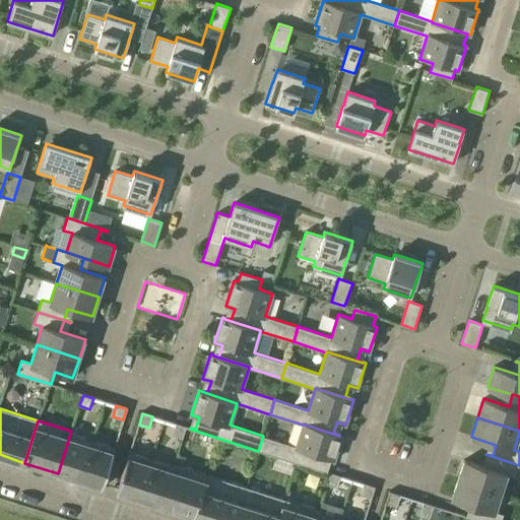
[(263,436),(258,451),(327,472),(327,471),(322,469),(325,458),(334,461),(342,436),(339,435),(339,436),(303,424),(303,425),(297,446),(263,436)]
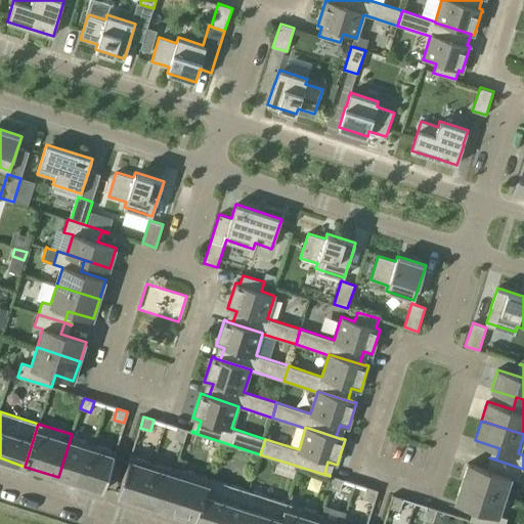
[(184,442),(187,431),(177,428),(174,439),(184,442)]
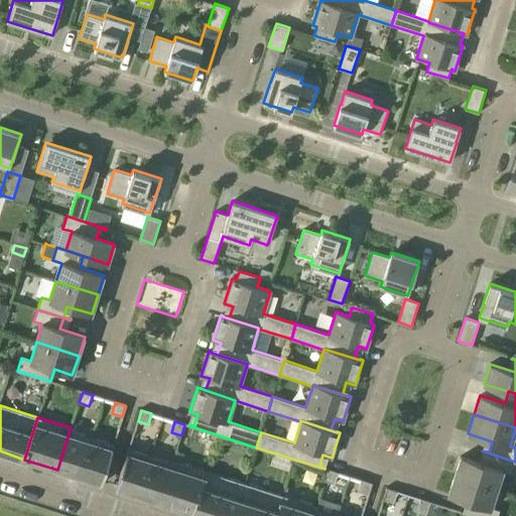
[(80,477),(92,437),(71,431),(72,428),(71,427),(57,470),(80,477)]
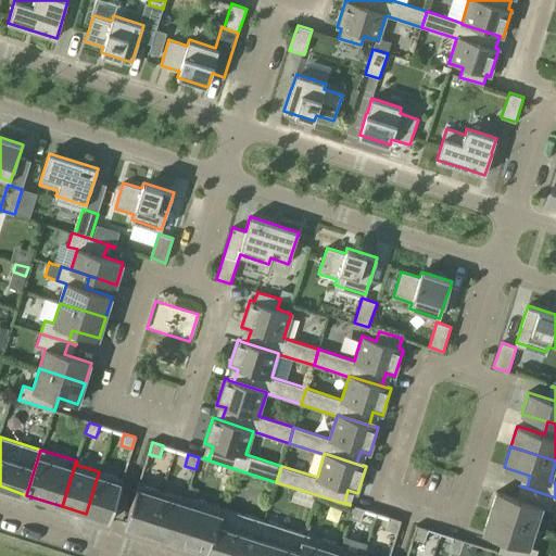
[(123,479),(122,479),(99,471),(86,514),(110,521),(123,479)]
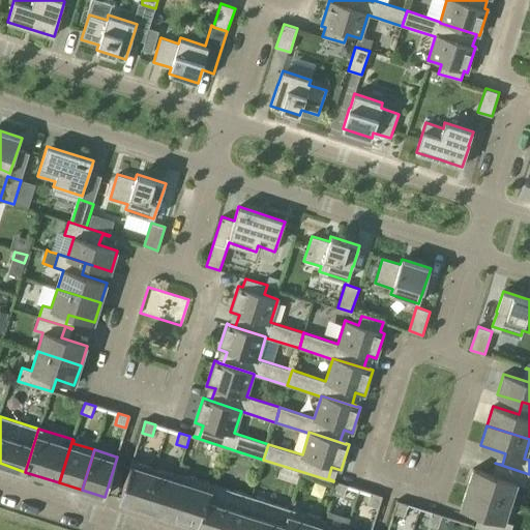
[(155,469),(133,462),(131,462),(119,501),(142,509),(155,469)]
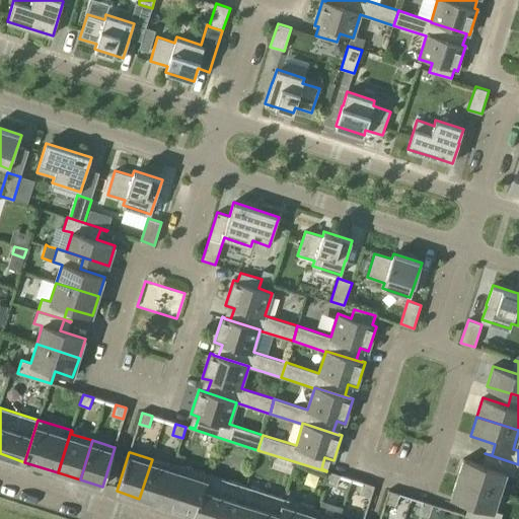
[(457,478),(500,492),(506,473),(514,476),(518,464),(485,453),(485,454),(492,456),(488,467),(463,459),(457,478)]
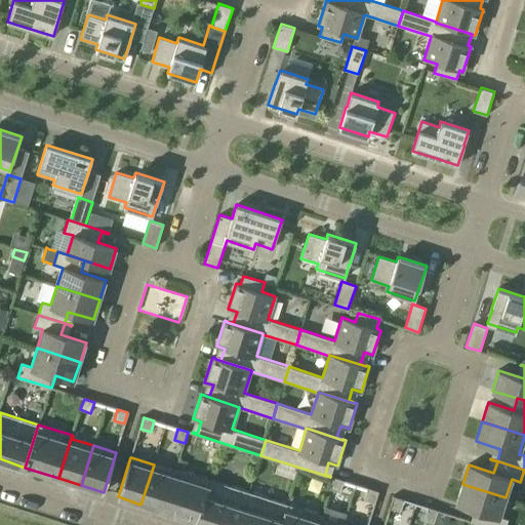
[(163,512),(176,469),(175,469),(174,472),(154,465),(140,505),(163,512)]
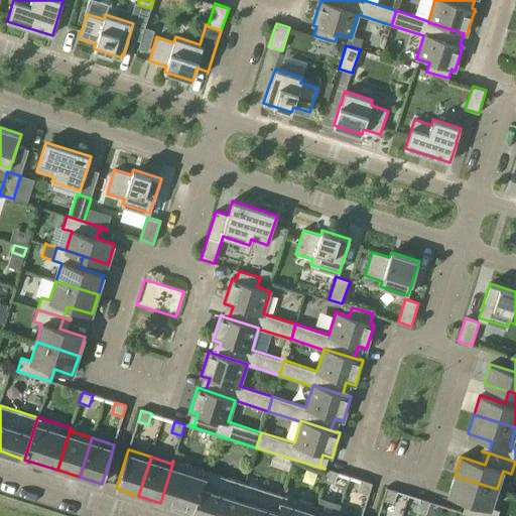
[(192,513),(207,471),(173,461),(160,503),(192,513)]
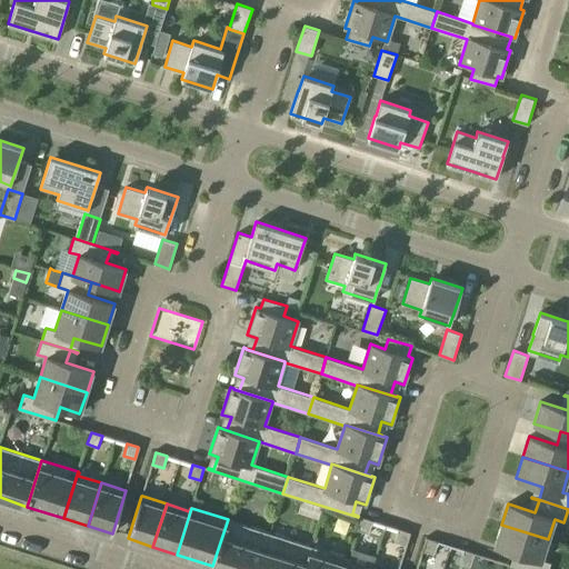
[(369,533),(372,521),(361,518),(358,530),(369,533)]
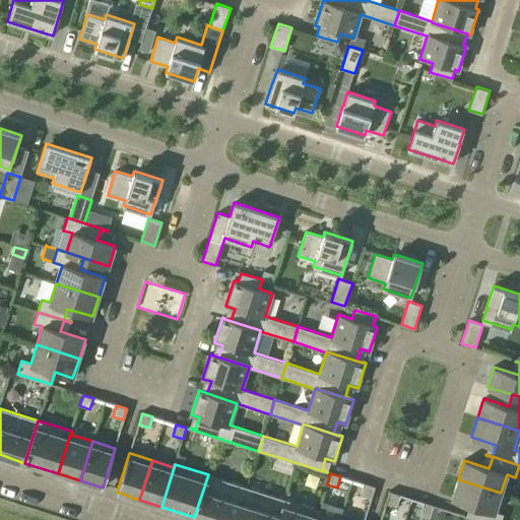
[(203,519),(236,519),(247,486),(208,474),(194,517),(203,519)]
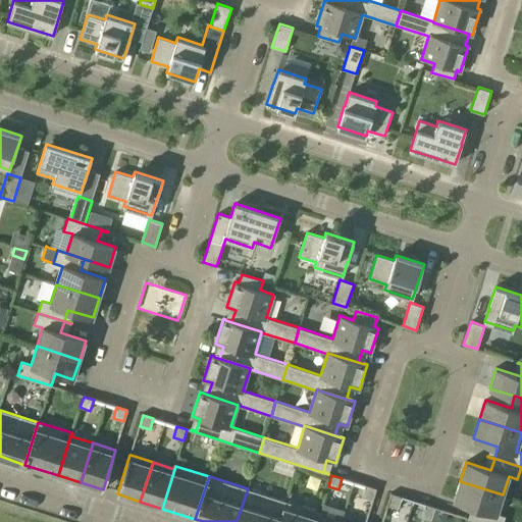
[(497,513),(503,494),(460,481),(454,501),(471,506),(468,519),(478,521),(503,521),(505,516),(497,513)]
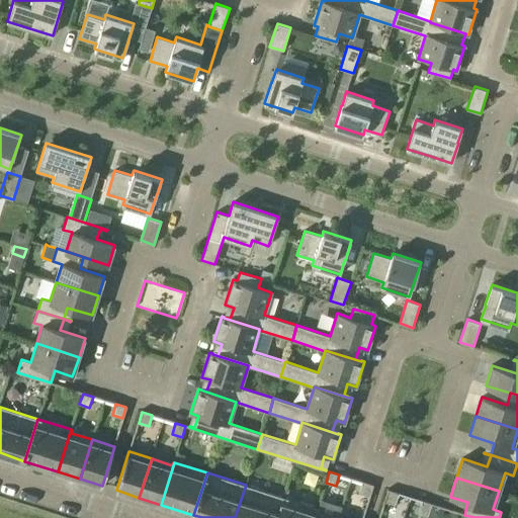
[(359,494),(368,497),(372,486),(362,483),(359,494)]
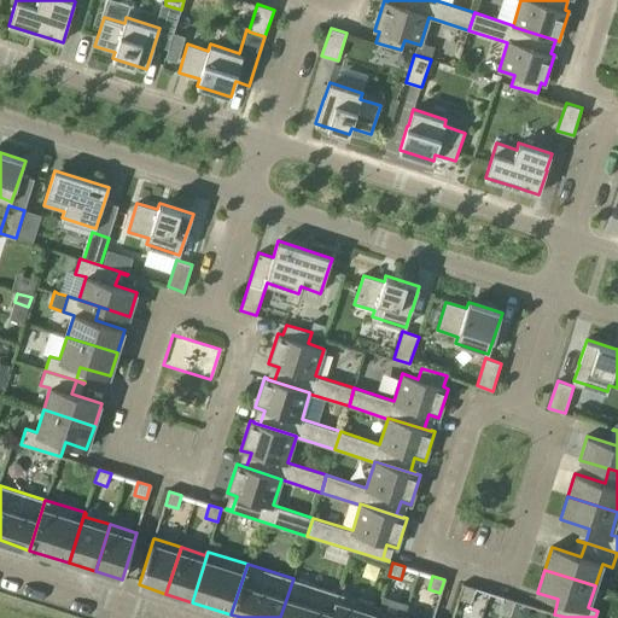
[(331,617),(339,594),(293,578),(280,617),(331,617)]
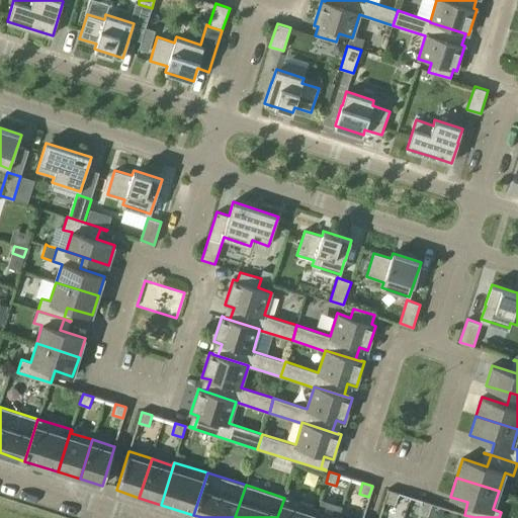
[(396,505),(399,494),(389,491),(384,502),(396,505)]
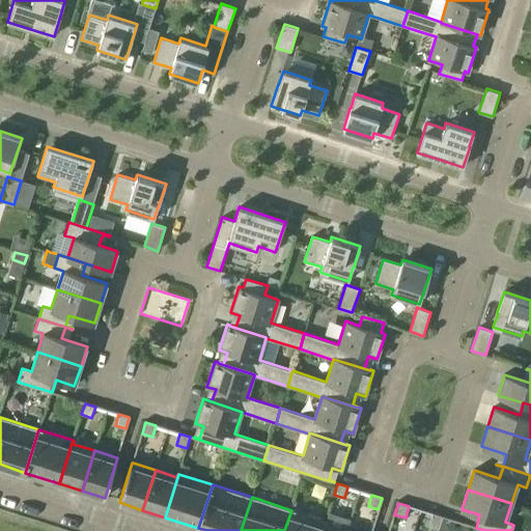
[(322,530),(326,521),(291,510),(284,530),(322,530)]
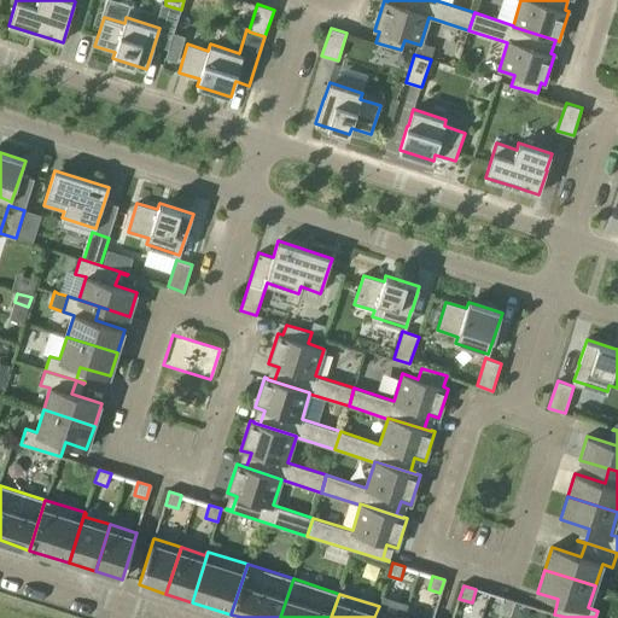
[(511,616),(516,602),(503,599),(499,611),(511,616)]
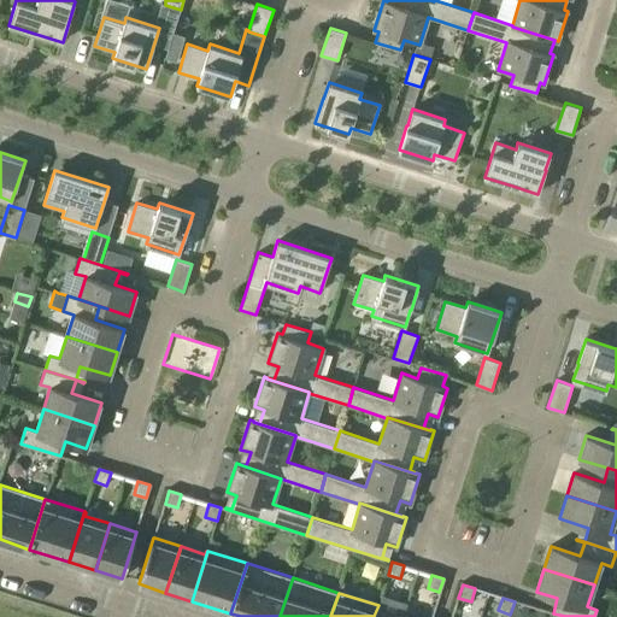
[(403,616),(377,609),(378,605),(374,616),(403,616)]
